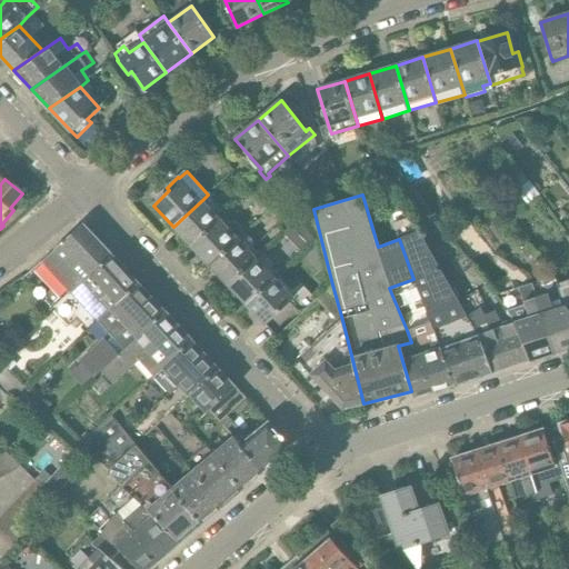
[(173,227),(192,247),(221,219),(203,199),(173,227)]
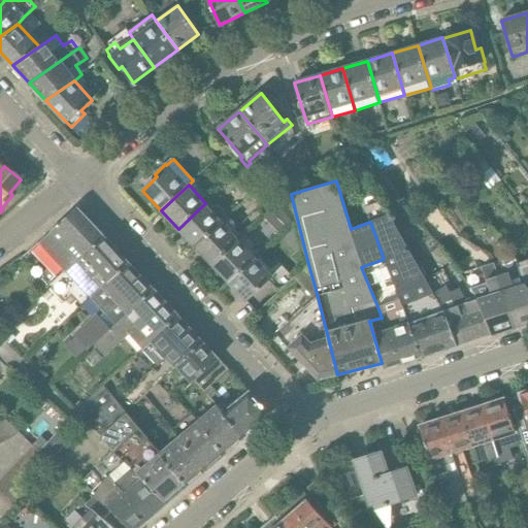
[(287,228),(296,219),(281,202),(271,211),(287,228)]
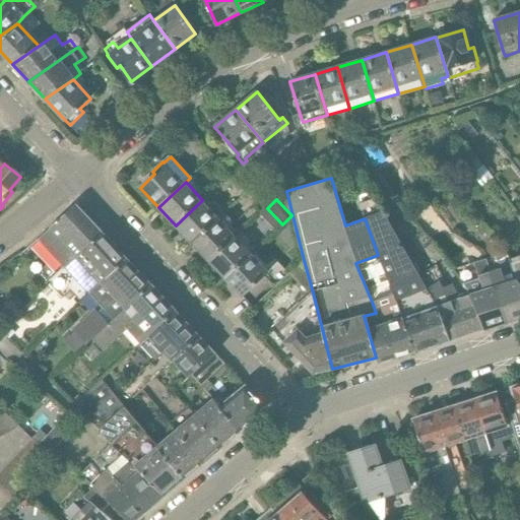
[(176,225),(191,243),(218,216),(202,200),(176,225)]
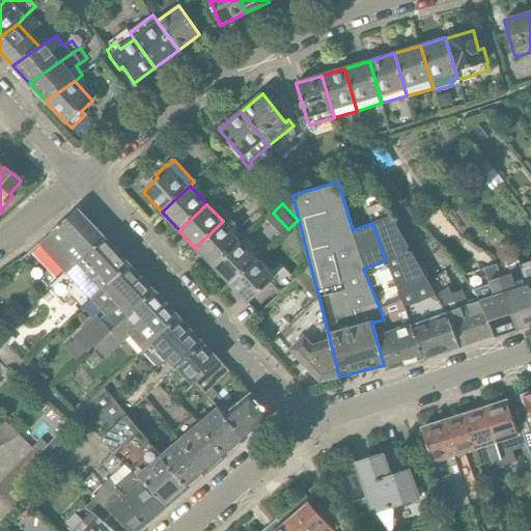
[(38,245),(66,274),(105,239),(78,208),(50,233),(51,234),(38,245)]
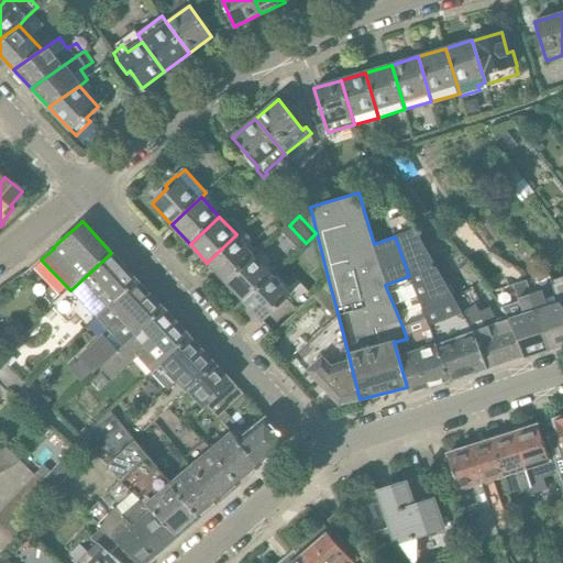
[(487,368),(472,331),(461,313),(415,229),(395,236),(409,276),(410,275),(426,320),(450,381),(487,368)]
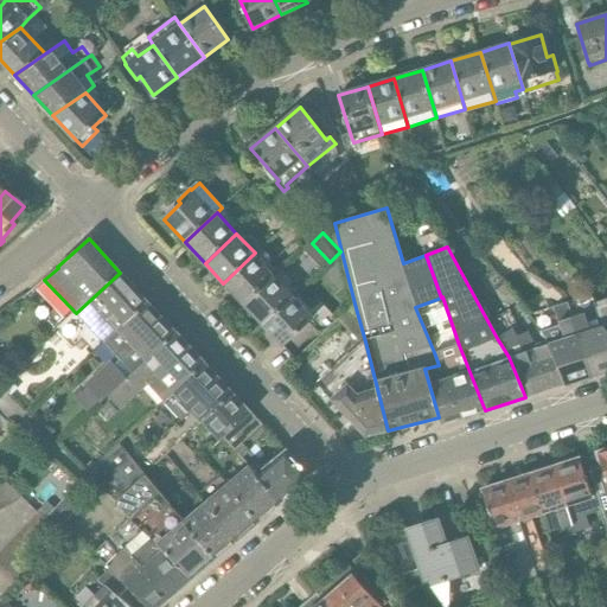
[(223,283),(243,304),(275,274),(255,253),(223,283)]
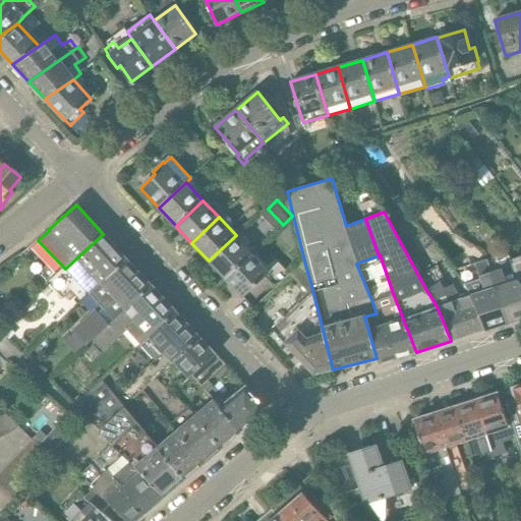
[(90,295),(94,291),(126,259),(103,234),(65,269),(90,295)]
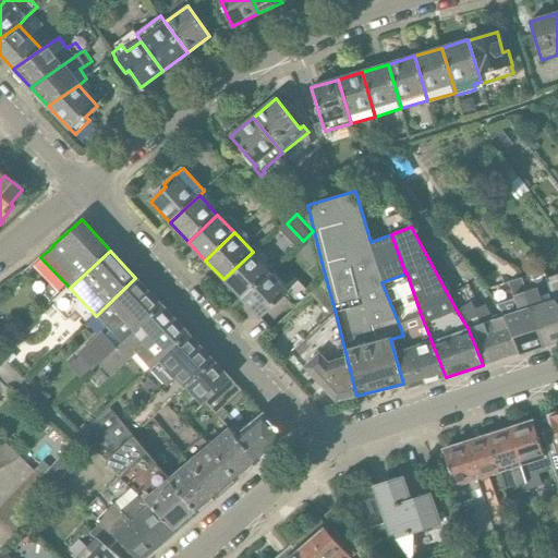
[(223,279),(242,300),(271,273),(253,252),(223,279)]
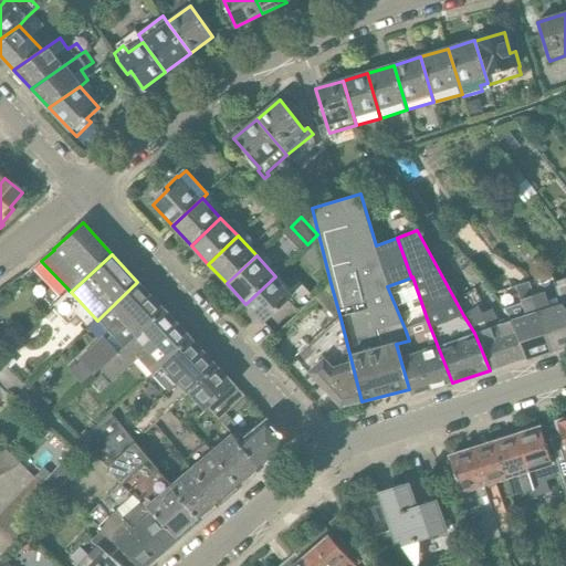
[(287,301),(300,313),(315,299),(302,285),(292,294),(275,276),(245,304),(264,323),(287,301)]
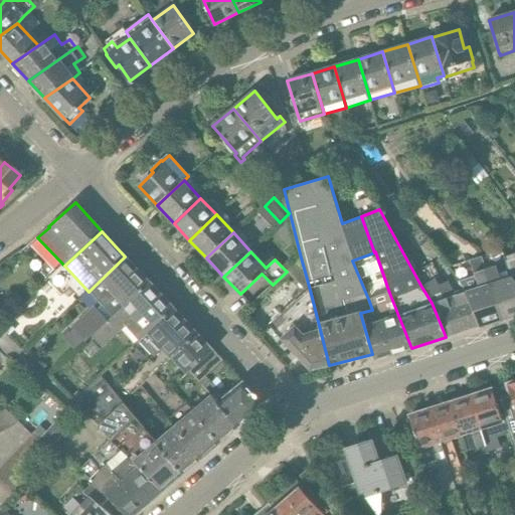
[(86,343),(93,337),(150,282),(125,256),(93,288),(104,301),(97,308),(95,306),(71,327),(73,330),(86,343)]
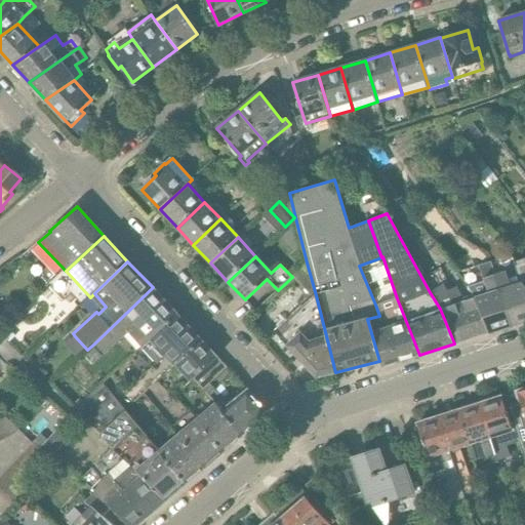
[(489,333),(513,325),(495,274),(491,261),(479,266),(484,282),(468,287),(476,298),(489,332),(489,333)]
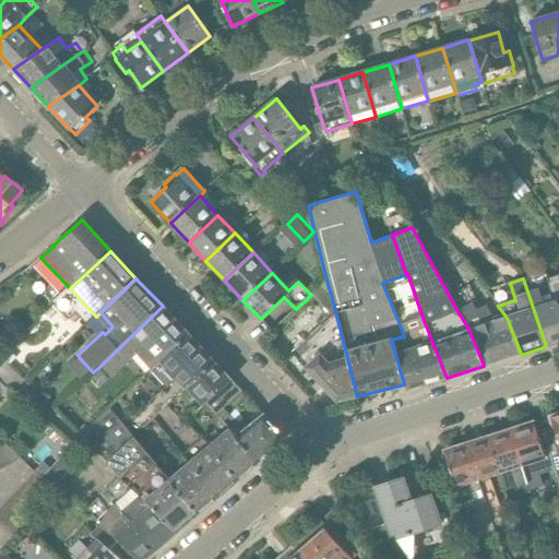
[(333,318),(336,314),(326,280),(312,294),(333,318)]
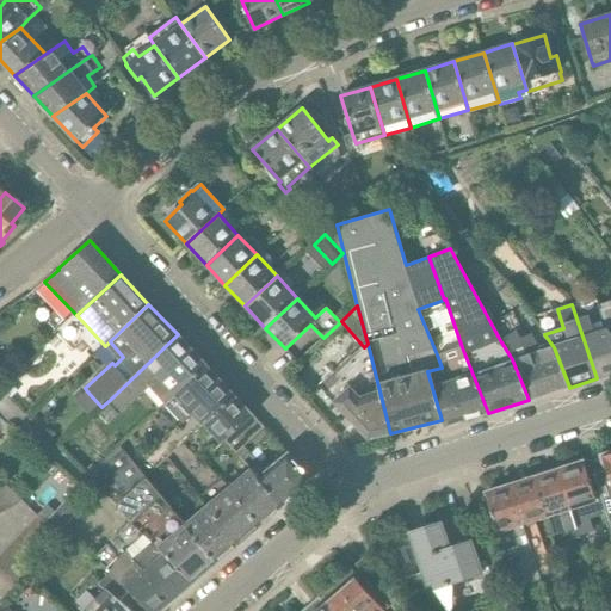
[(610,374),(610,332),(610,333),(608,327),(602,310),(588,315),(576,319),(597,378),(610,374)]
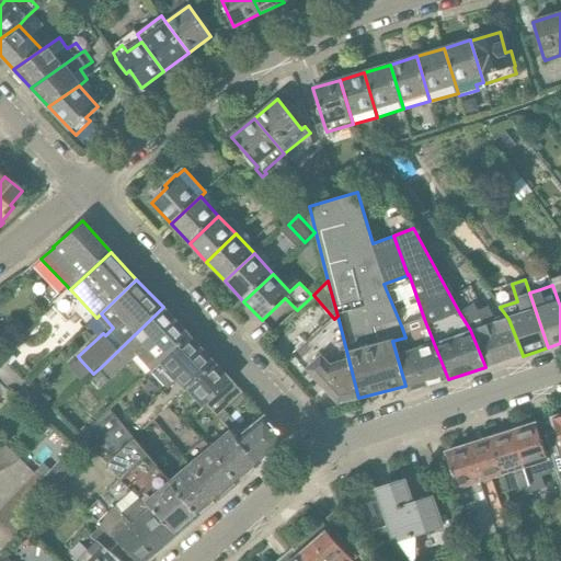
[(485,367),(523,355),(508,319),(504,320),(502,316),(493,319),(488,306),(477,311),(473,305),(459,312),(470,330),(485,367)]
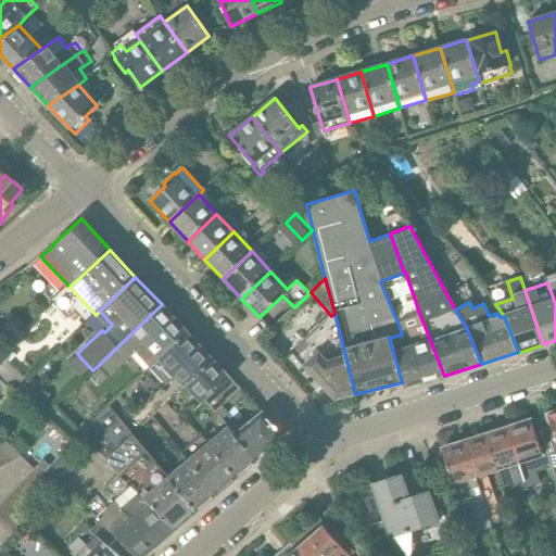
[(136,353),(150,368),(187,332),(162,304),(100,364),(111,377),(136,353)]
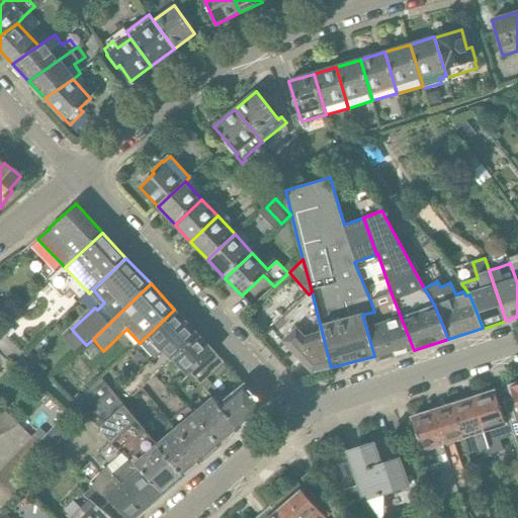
[(331,367),(312,291),(309,294),(270,327),(313,372),(331,367)]
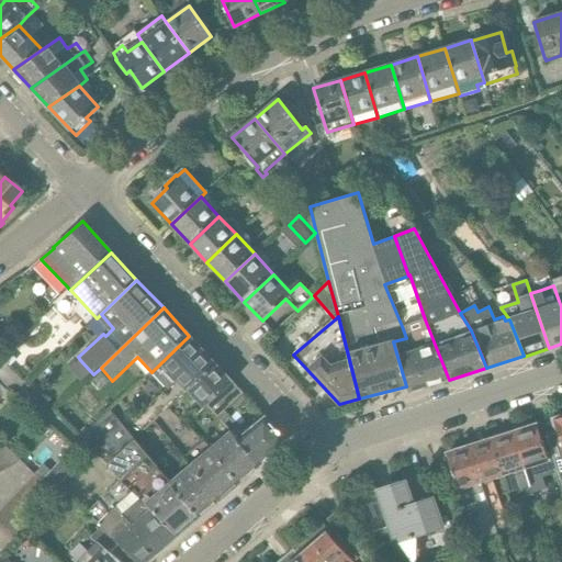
[(425,388),(449,380),(425,319),(402,326),(406,338),(425,388)]
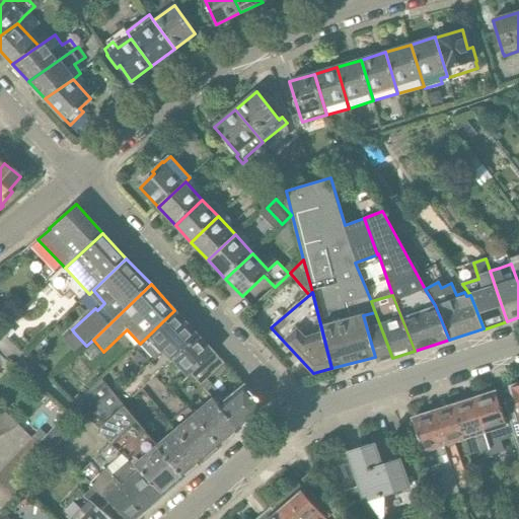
[(165,352),(172,360),(199,337),(174,310),(140,344),(155,361),(165,352)]
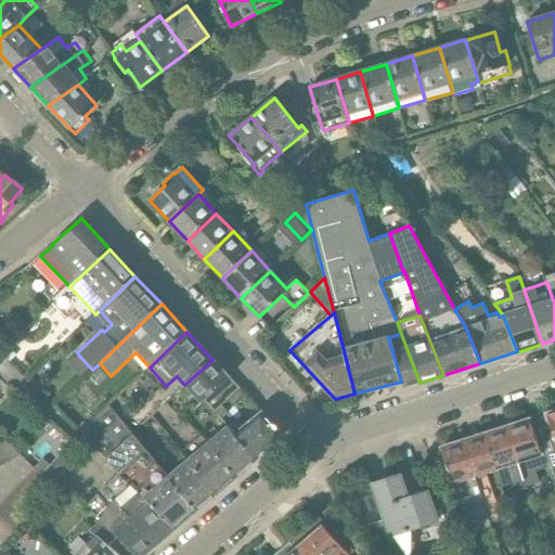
[(420,383),(401,334),(388,337),(401,382),(403,388),(420,383)]
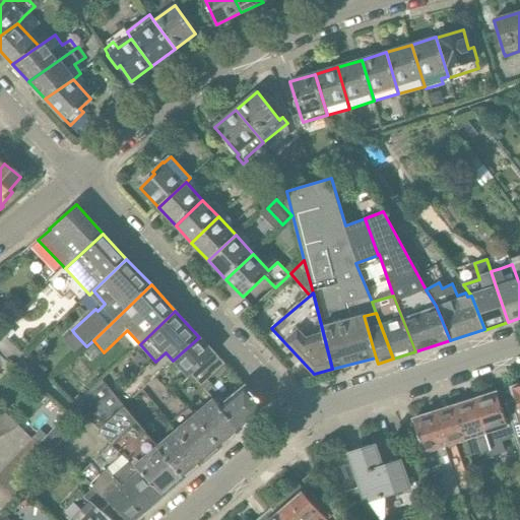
[(189,379),(192,376),(214,352),(199,337),(173,361),(189,379)]
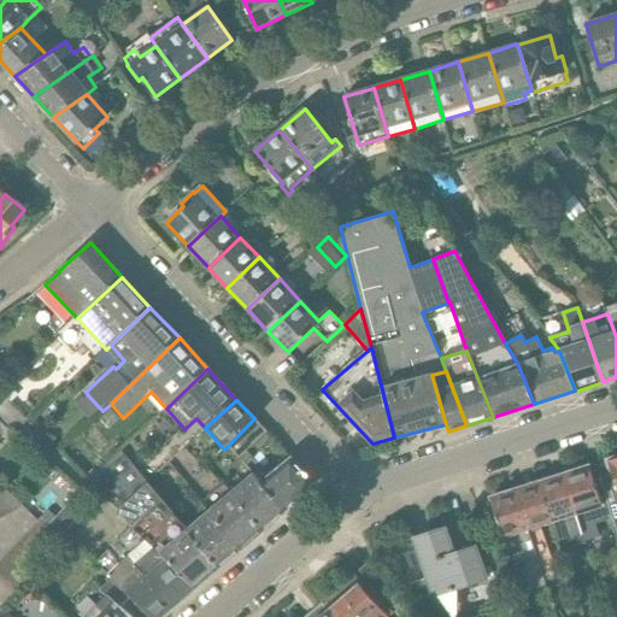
[(228,446),(241,460),(269,434),(254,418),(228,446)]
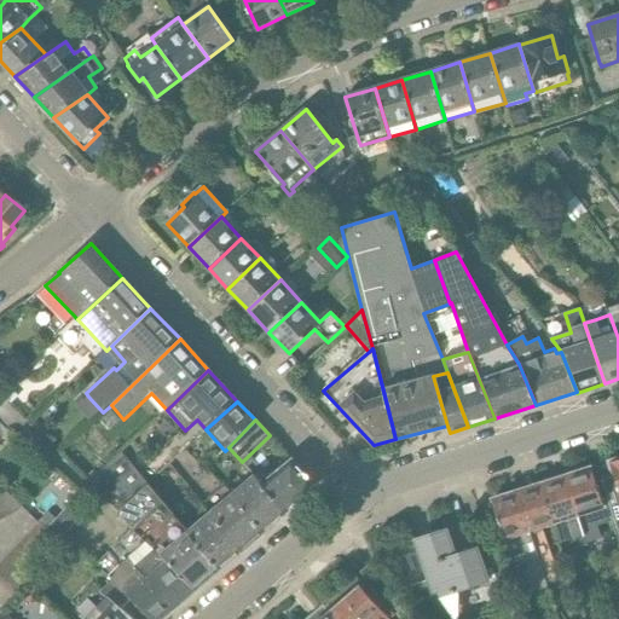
[(115,509),(117,513),(148,485),(121,452),(87,482),(104,498),(115,509)]
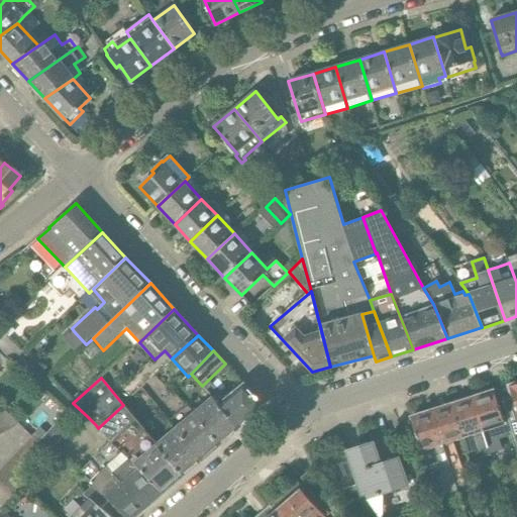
[(516,440),(516,383),(509,386),(513,398),(502,402),(507,418),(514,442),(516,440)]
